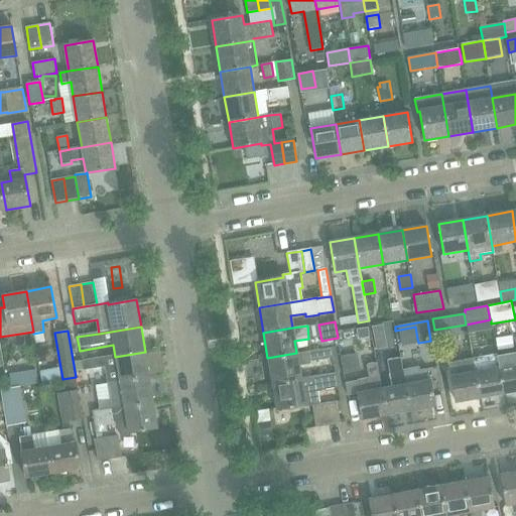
[(333,358),(332,348),(318,350),(306,352),(296,353),(267,358),(271,383),(300,378),(298,365),(310,363),(310,361),(333,358)]
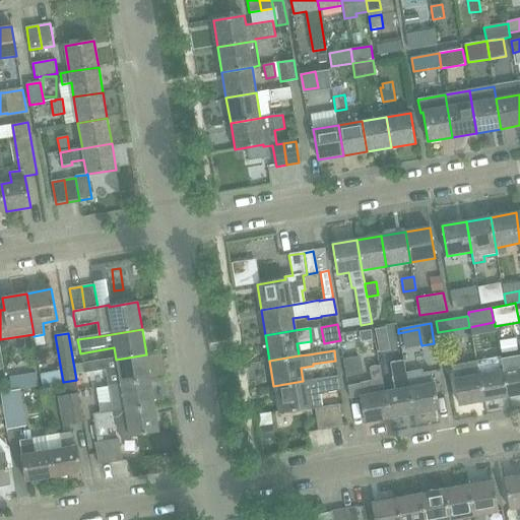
[(107,371),(109,386),(150,380),(146,354),(116,360),(83,365),(84,374),(107,371)]
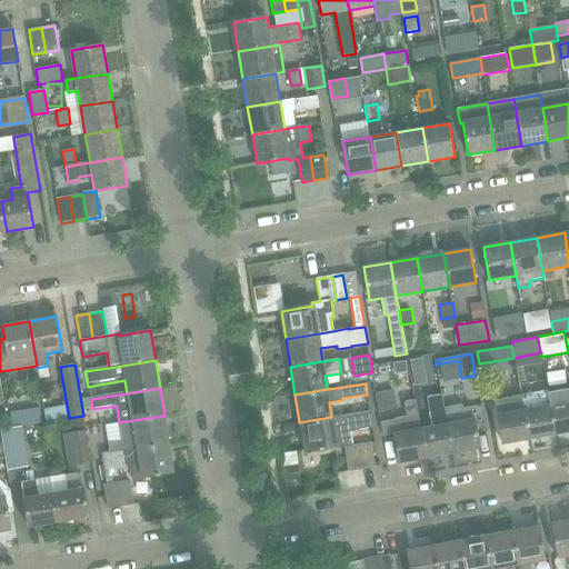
[(522,400),(529,439),(555,435),(549,402),(547,391),(537,392),(537,398),(522,400)]
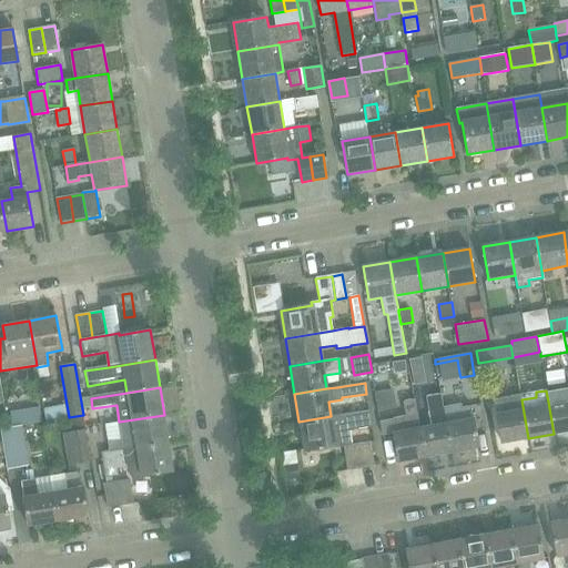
[(432,426),(419,427),(425,457),(452,453),(444,407),(443,407),(440,394),(426,396),(432,426)]
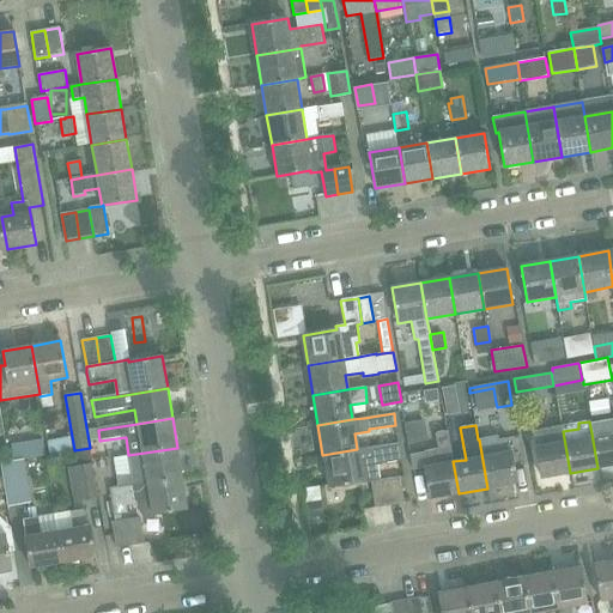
[(563,431),(562,426),(533,431),(541,478),(570,473),(563,431)]
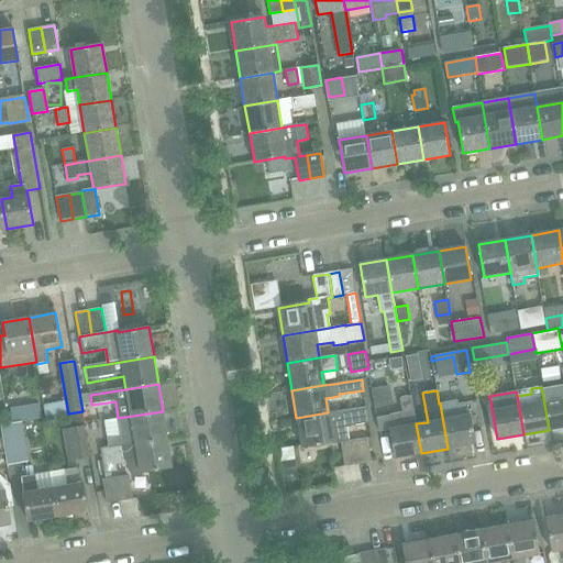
[(562,427),(562,395),(543,398),(549,430),(562,427)]
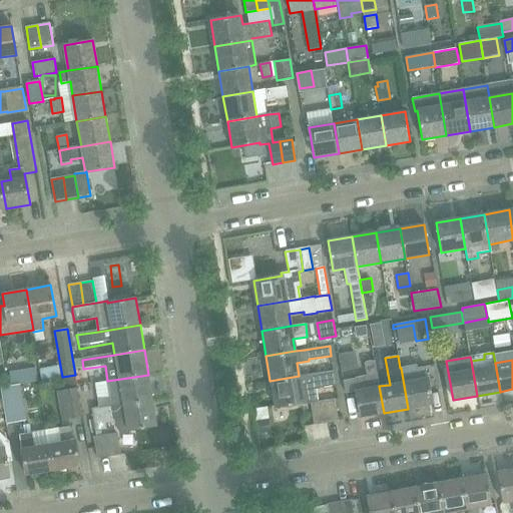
[(379,387),(375,361),(365,363),(367,377),(343,381),(346,394),(356,392),(360,417),(384,413),(379,386),(379,387)]
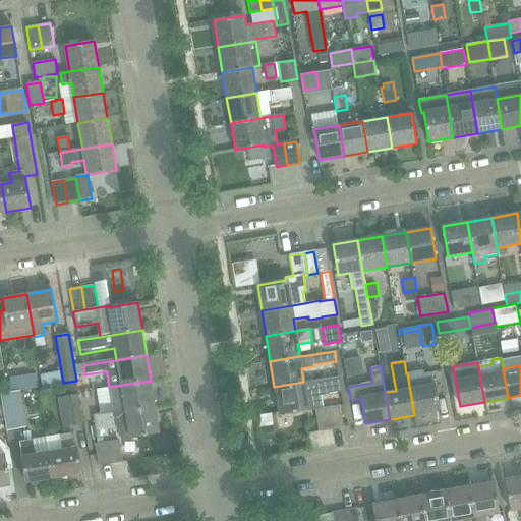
[(422,370),(407,373),(414,415),(439,410),(431,372),(423,374),(422,370)]
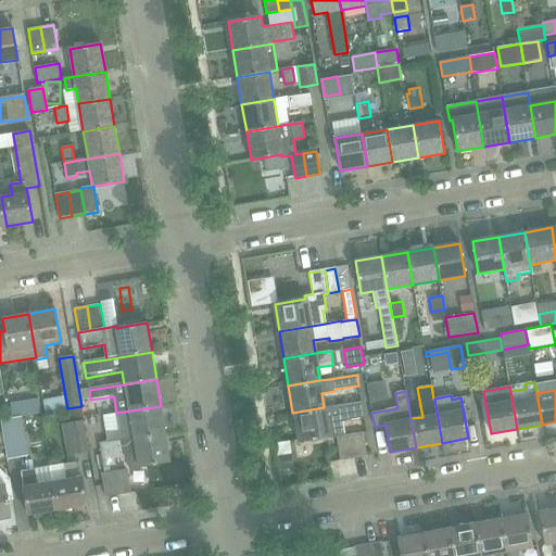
[(13,418),(25,416),(23,402),(11,404),(13,418)]
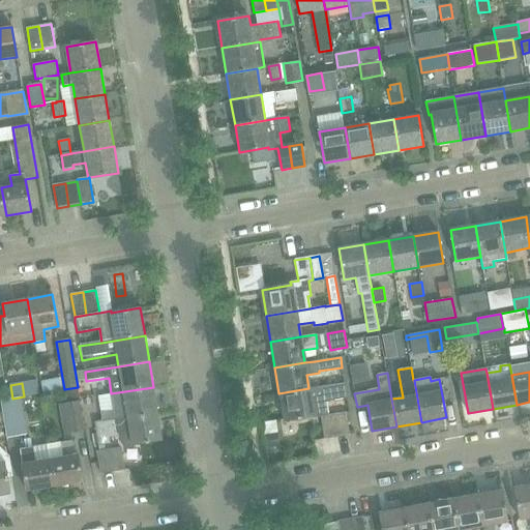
[(345,384),(310,389),(308,388),(278,393),(284,421),(313,416),(313,418),(321,417),(325,439),(339,437),(335,414),(328,415),(326,402),(347,399),(345,384)]
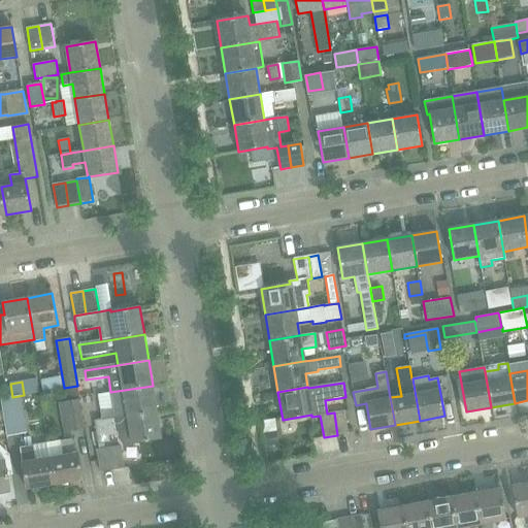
[(157,411),(153,386),(110,392),(112,403),(101,405),(104,420),(157,411)]
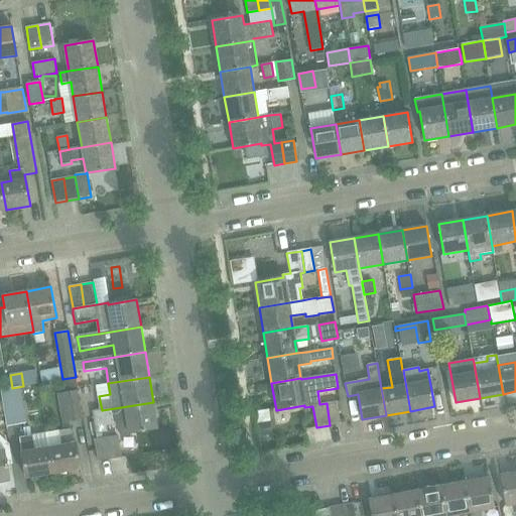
[(7,425),(23,422),(18,388),(1,391),(7,425)]
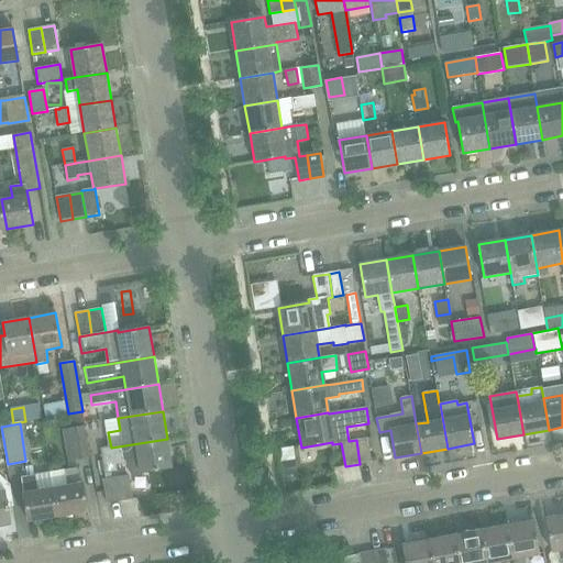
[(76,460),(90,457),(85,428),(70,430),(76,460)]
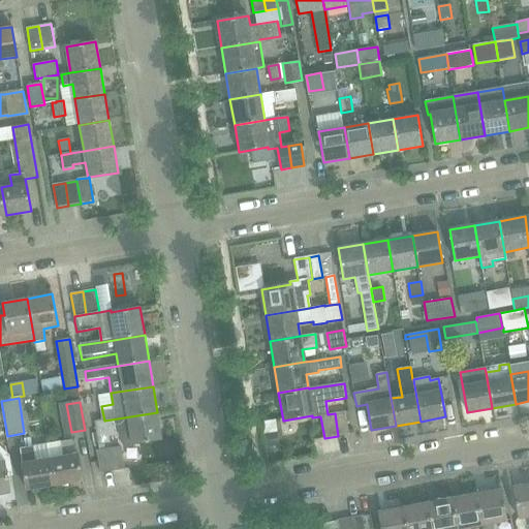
[(161,439),(157,412),(104,421),(94,422),(97,445),(110,443),(109,437),(118,436),(118,431),(121,431),(123,446),(121,447),(121,448),(133,446),(132,443),(161,439)]
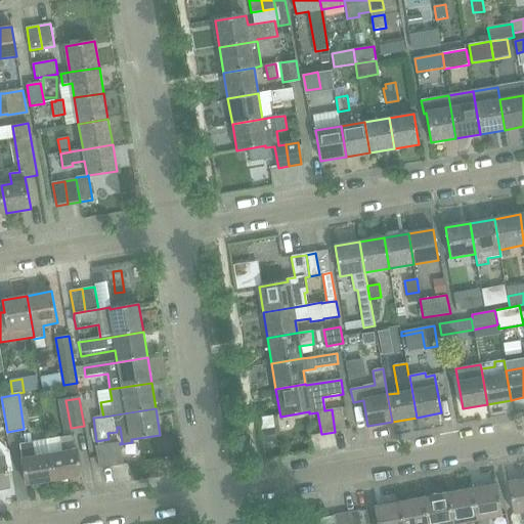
[(341,408),(332,409),(335,432),(345,430),(341,408)]
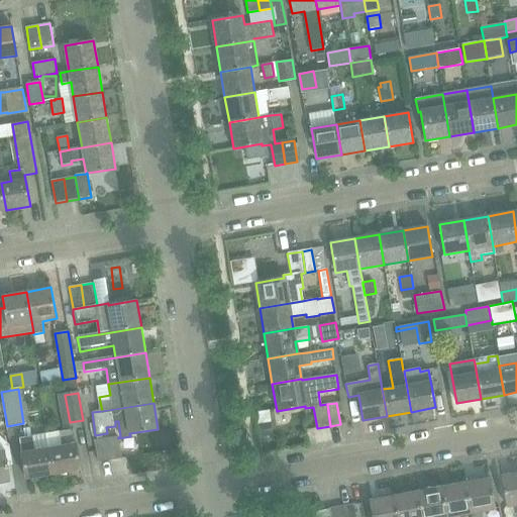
[(73,429),(60,431),(46,433),(48,447),(53,474),(80,470),(73,429)]
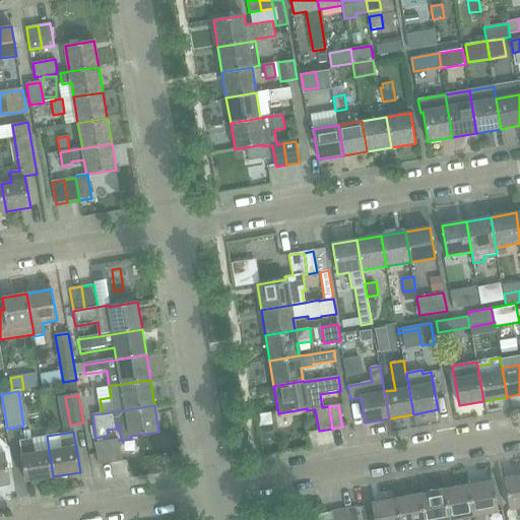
[(18,441),(22,461),(25,481),(53,476),(49,450),(35,452),(33,439),(18,441)]
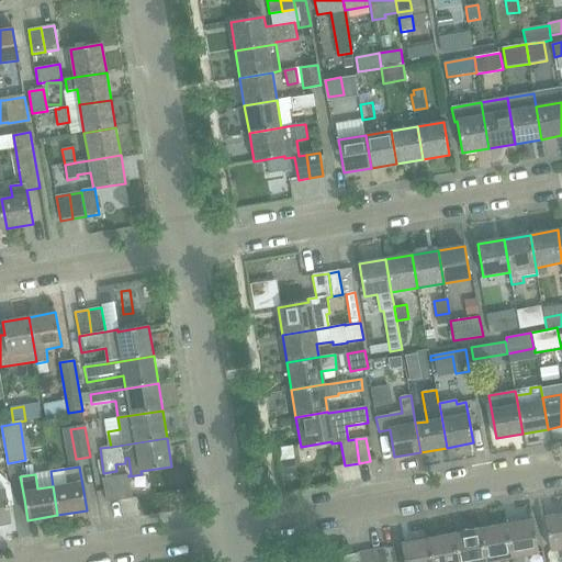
[(132,498),(128,476),(128,475),(115,476),(120,501),(132,498)]
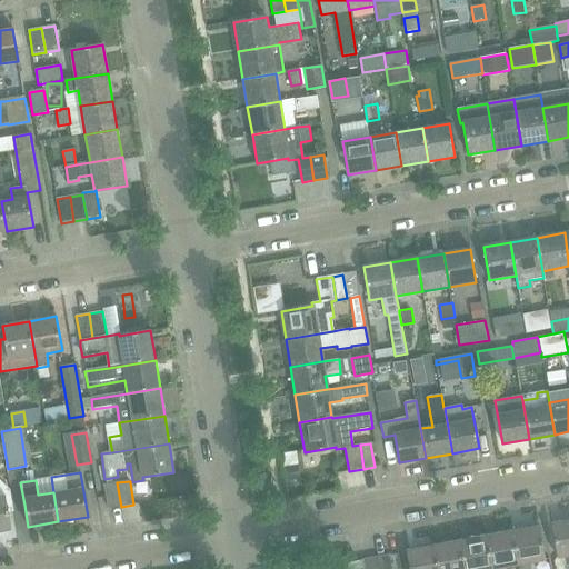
[(121,507),(117,482),(103,485),(107,509),(121,507)]
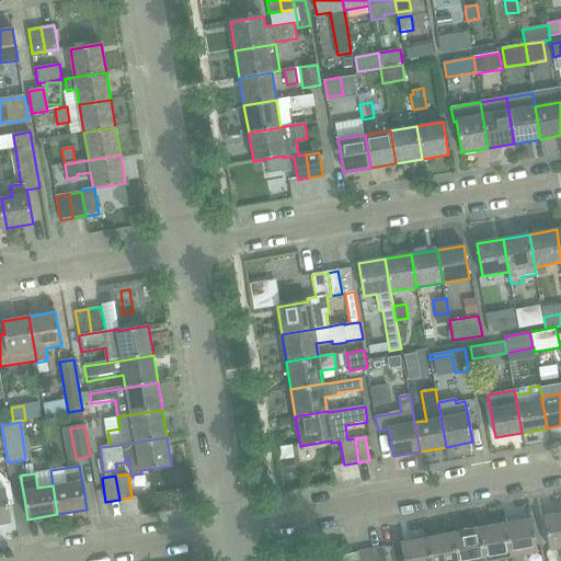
[(0,524),(11,523),(4,482),(0,478),(0,524)]
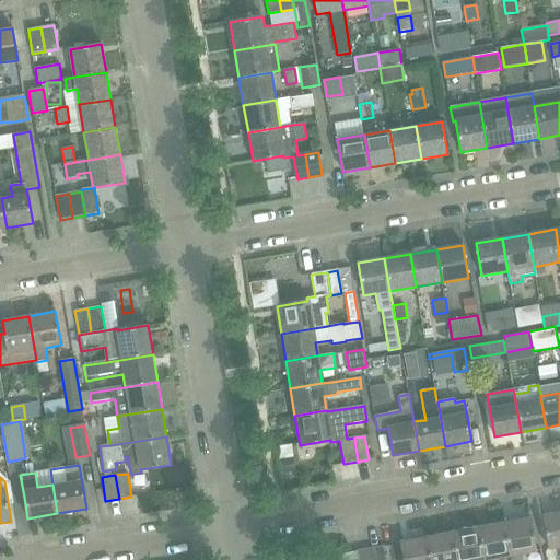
[(559,547),(559,512),(543,515),(548,549),(559,547)]
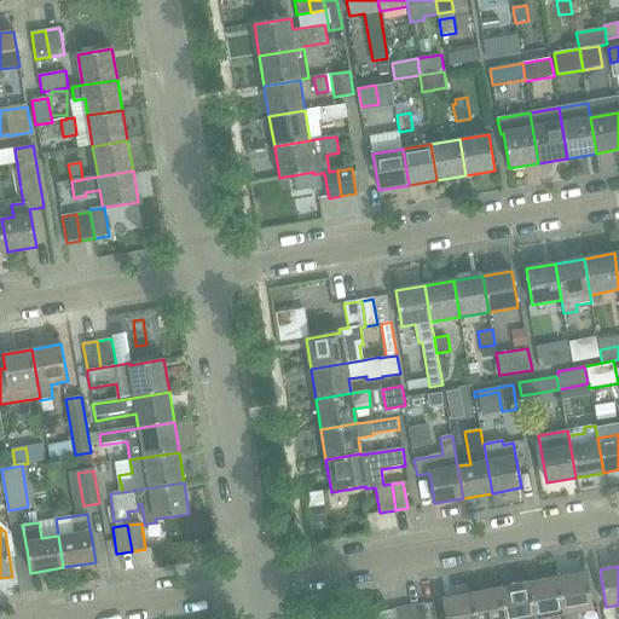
[(555,578),(562,614),(562,618),(577,618),(576,612),(594,608),(586,572),(555,578)]
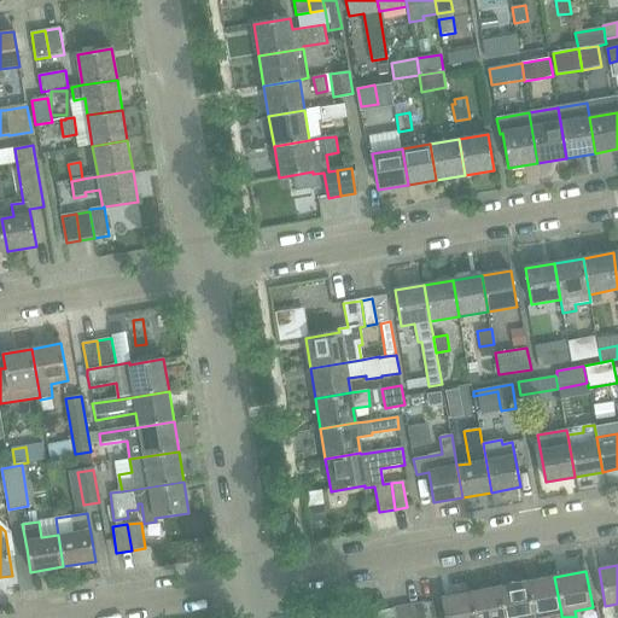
[(561,613),(554,577),(528,582),(534,617),(546,617),(547,616),(561,613)]
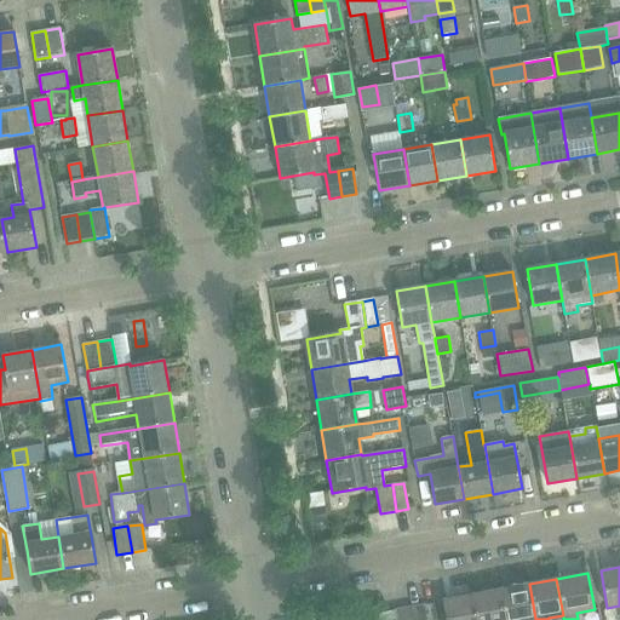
[(535,619),(529,584),(499,590),(505,619),(535,619)]
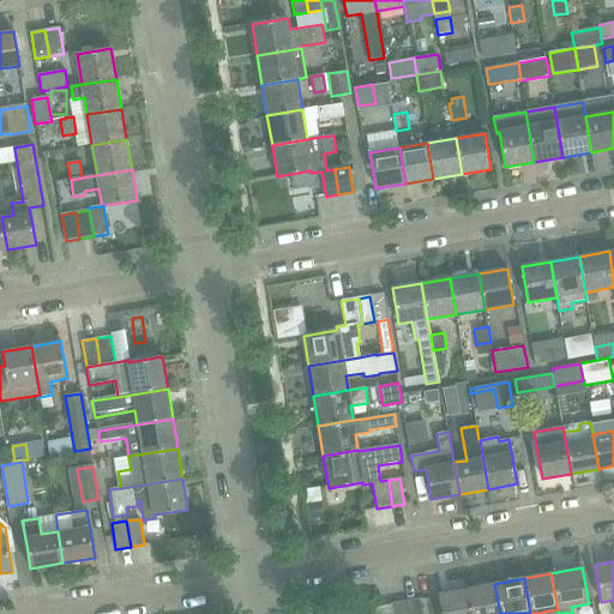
[(500,613),(494,584),(468,589),(471,613),(500,613)]
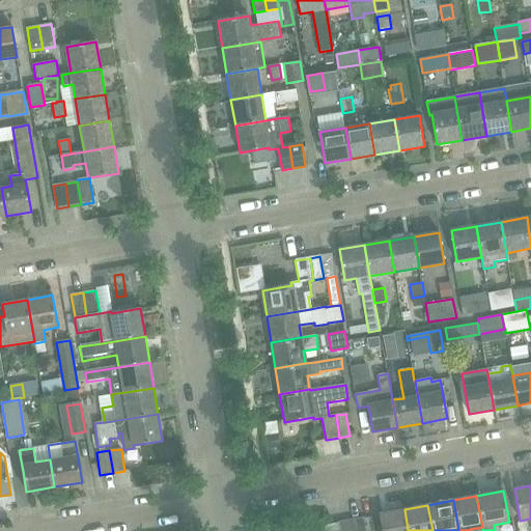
[(408,530),(404,509),(379,513),(382,530),(408,530)]
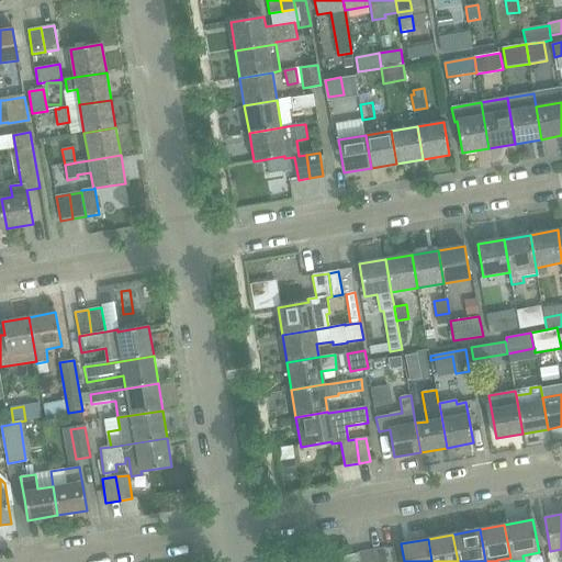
[(386,561),(384,548),(373,550),(374,561),(386,561)]
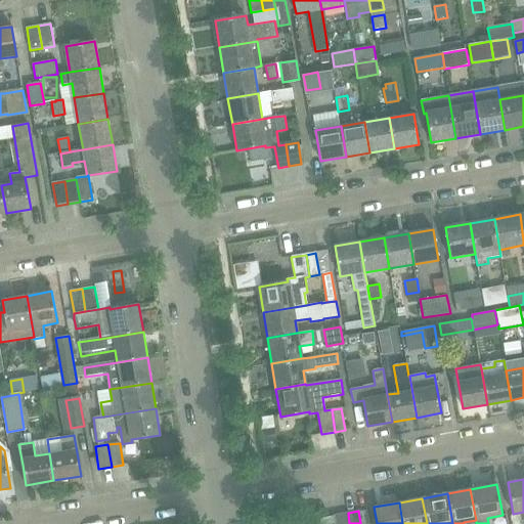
[(349,523),(348,513),(334,516),(335,523),(349,523)]
